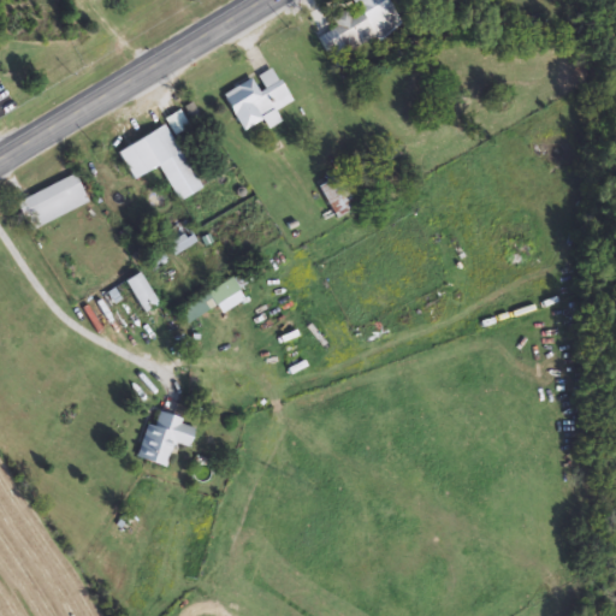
[(386,0),(401,23),(332,63),(319,39),(337,28),(332,19),(345,12),(350,19),(360,13),(353,0),(386,0)]
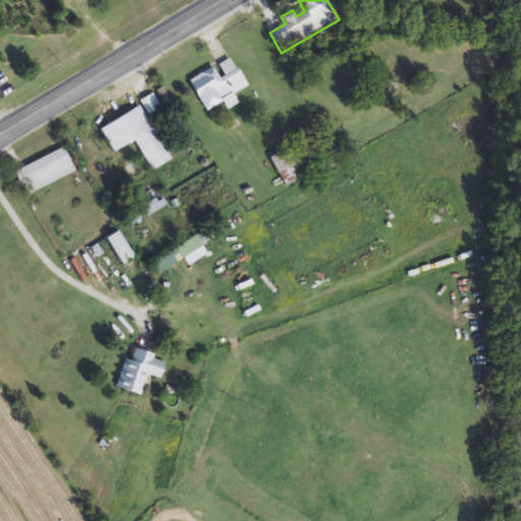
[(0,50),(0,74),(10,71),(1,50),(0,50)]
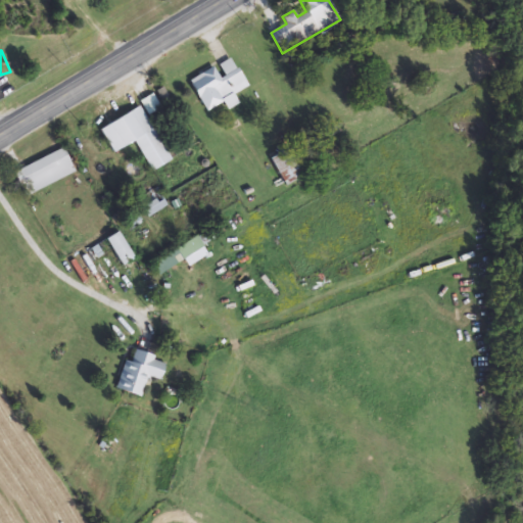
[(206,112),(189,82),(217,66),(231,58),(247,87),(234,95),(239,104),(228,110),(223,103),(206,112)]
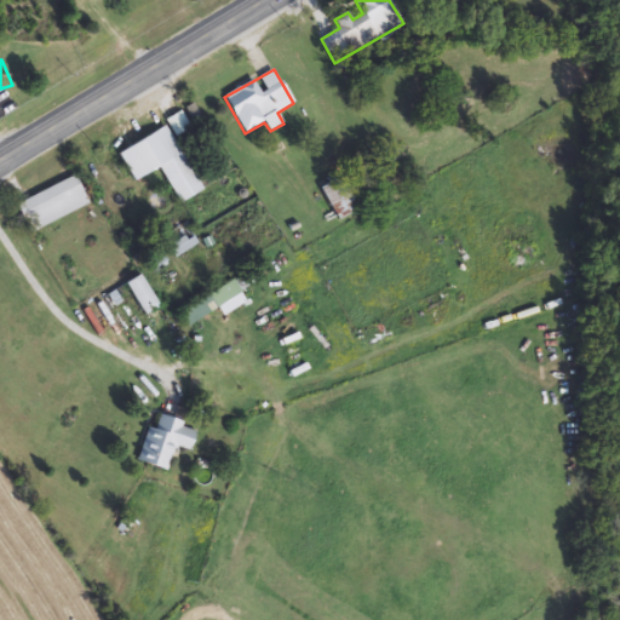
[(181,204),(143,139),(166,127),(202,191),(181,204)]
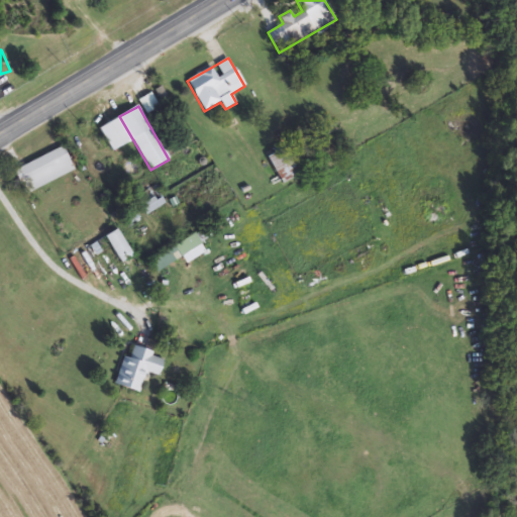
[(74,172),(24,194),(13,170),(63,147),(74,172)]
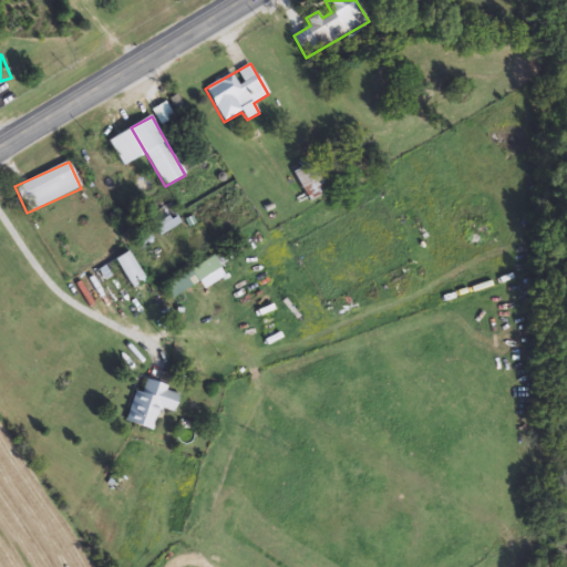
[(292,173),(311,162),(328,189),(309,200),(292,173)]
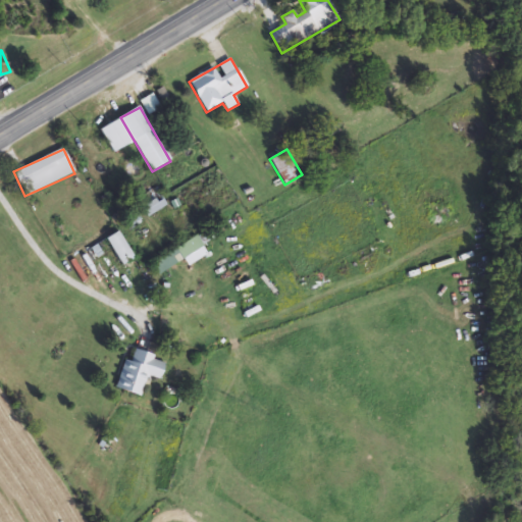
[(166,207),(146,216),(138,199),(158,190),(166,207)]
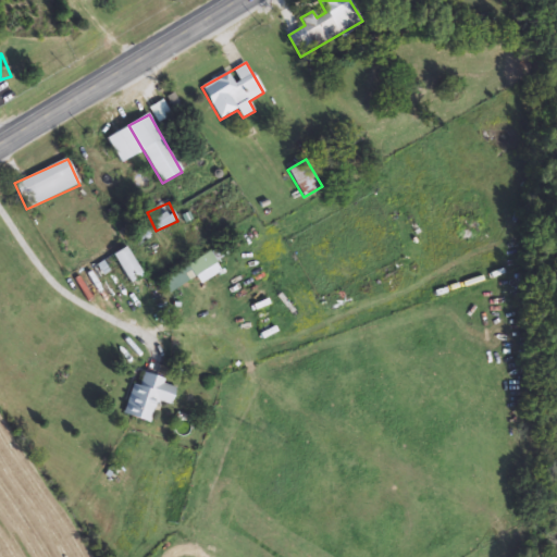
[(162,282),(226,245),(231,254),(194,276),(199,286),(174,301),(162,282)]
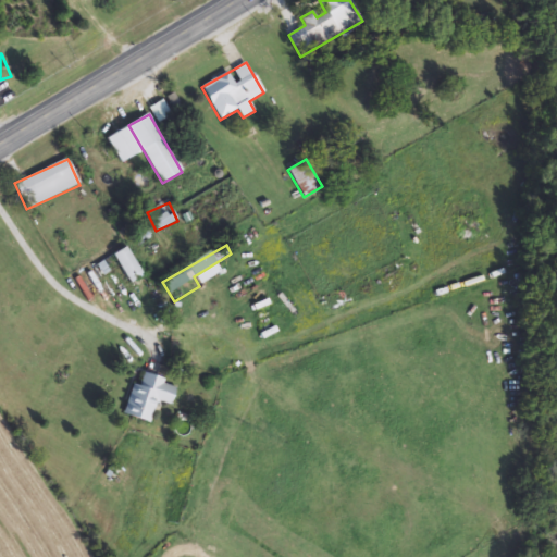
[(119,265),(100,277),(94,268),(112,256),(119,265)]
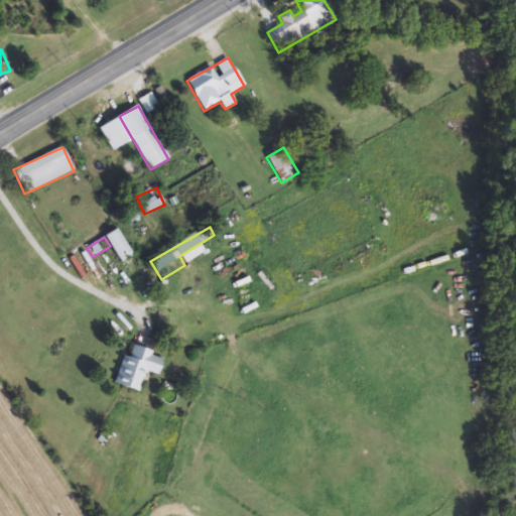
[(139,393),(114,385),(123,355),(129,357),(132,347),(164,357),(159,375),(145,371),(139,393)]
